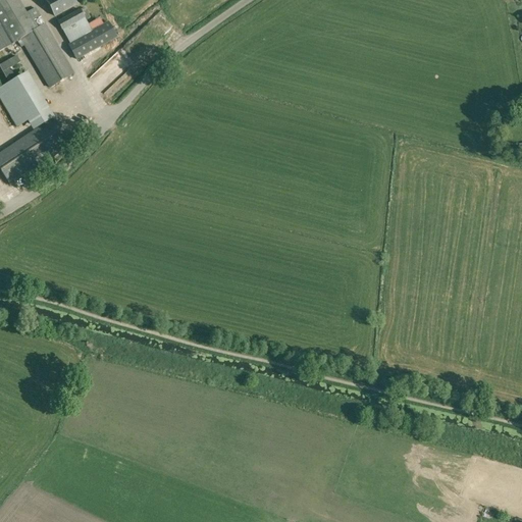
[(0,0),(0,49),(15,41),(18,47),(22,45),(50,88),(73,73),(44,23),(38,28),(34,21),(41,17),(36,9),(14,21),(1,0),(0,0)]
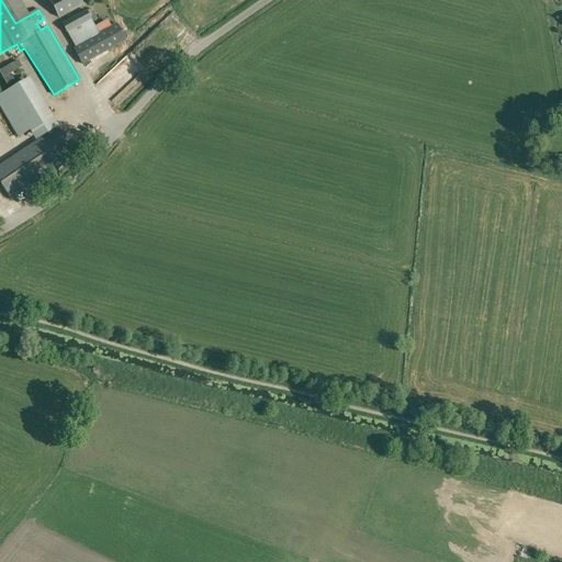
[(48,0),(58,17),(82,3),(80,0),(48,0)]
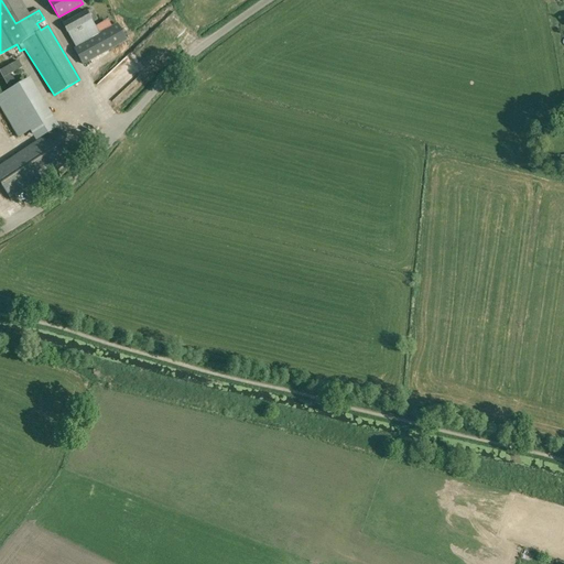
[(87,10),(62,23),(71,40),(75,46),(74,47),(82,64),(126,40),(118,24),(111,28),(99,34),(96,26),(95,24),(87,10)]
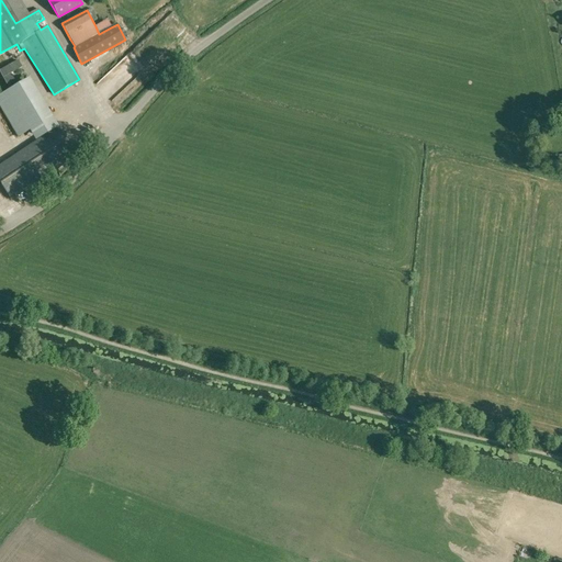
[(52,115),(29,77),(17,85),(11,74),(21,68),(17,62),(0,71),(10,88),(7,90),(0,94),(0,105),(18,136),(30,128),(52,115)]
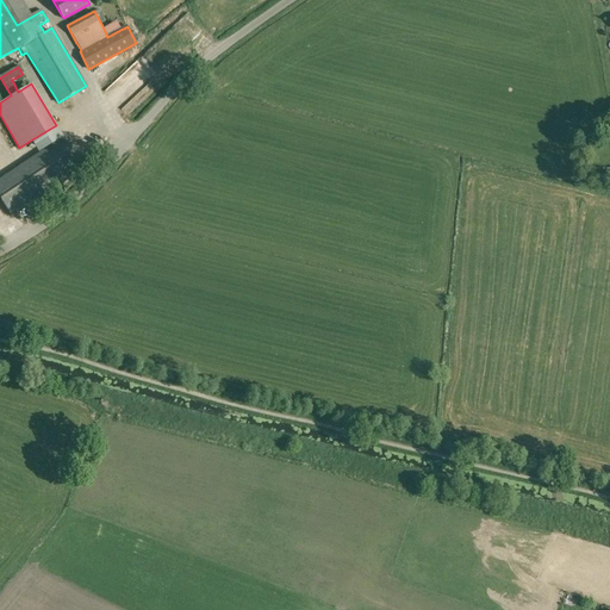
[(124,97),(134,88),(128,81),(116,92),(111,87),(107,91),(112,97),(118,91),(124,97)]
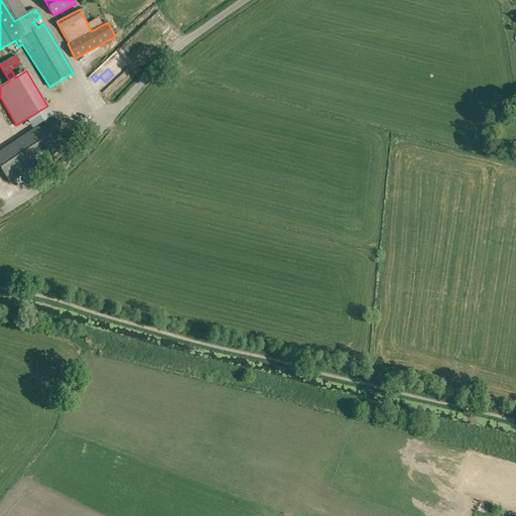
[(106,96),(111,87),(105,84),(100,93),(106,96)]
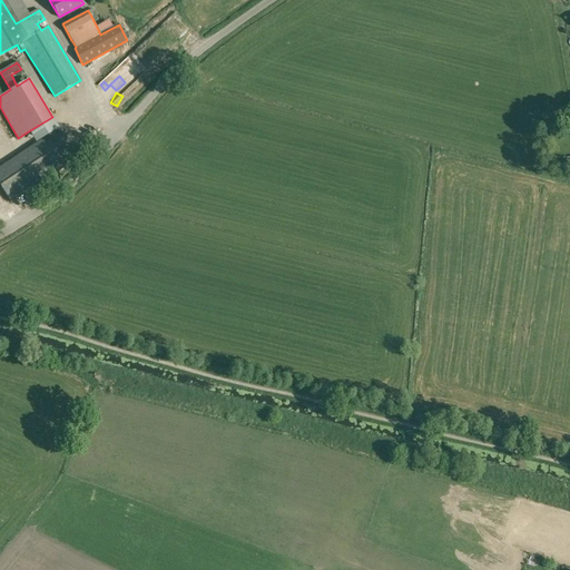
[(0,184),(11,202),(77,157),(58,129),(0,167),(0,184)]
